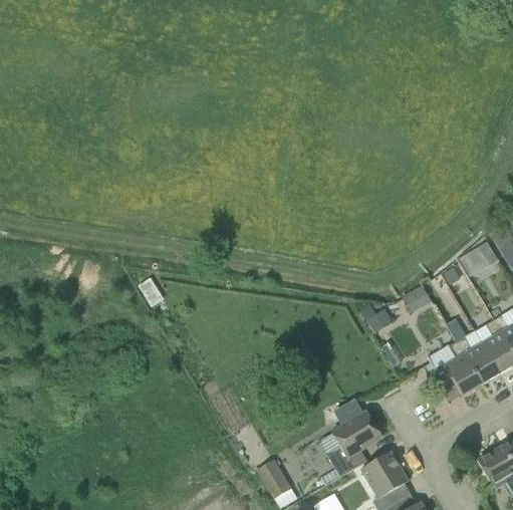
[(499,248),(510,241),(499,224),(488,231),(499,248)]
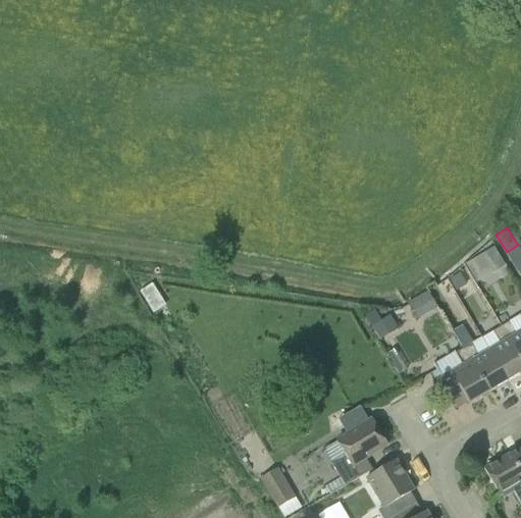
[(520,250),(518,245),(507,252),(520,273),(520,250)]
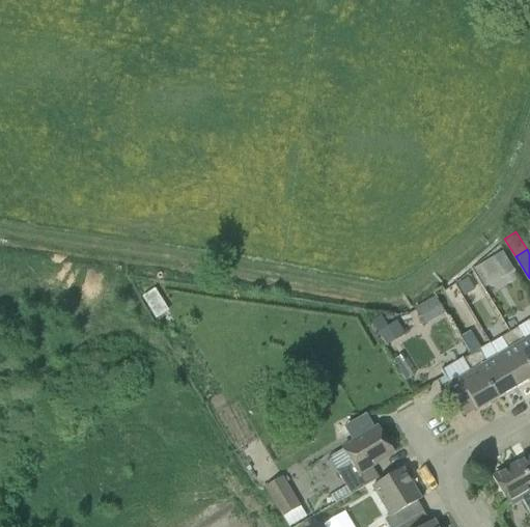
[(503,250),(474,267),(485,286),(514,269),(503,250)]
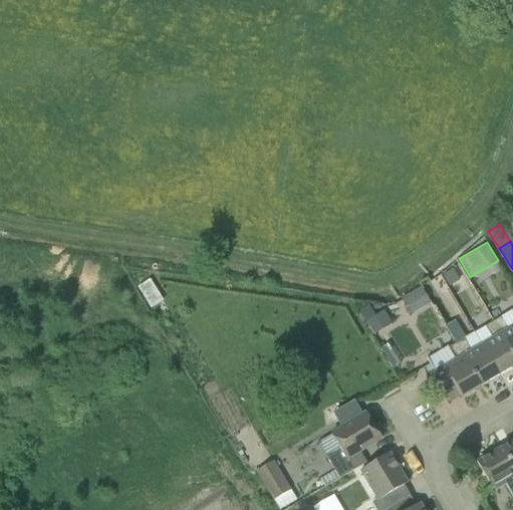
[(459,278),(453,268),(443,274),(449,285),(459,278)]
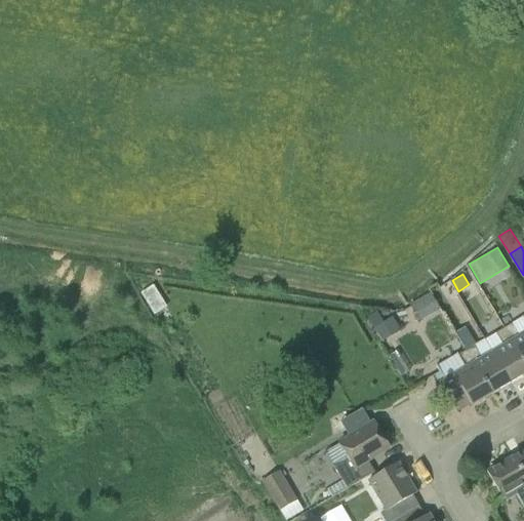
[(419,319),(440,307),(431,290),(410,303),(419,319)]
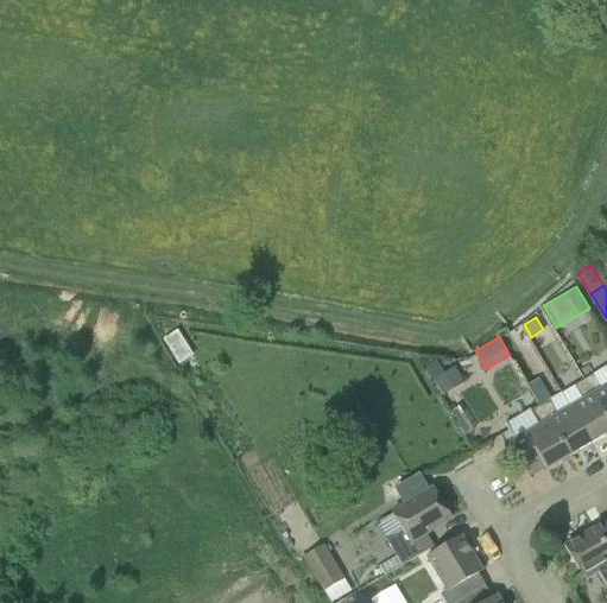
[(442,393),(465,380),(456,365),(434,378),(442,393)]
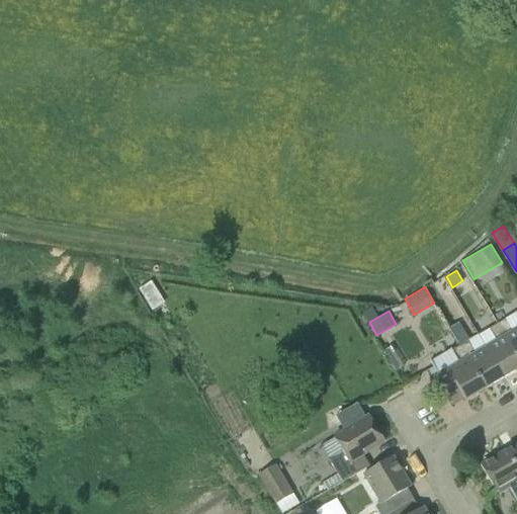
[(498,322),(516,353),(516,327),(513,329),(506,317),(498,322)]
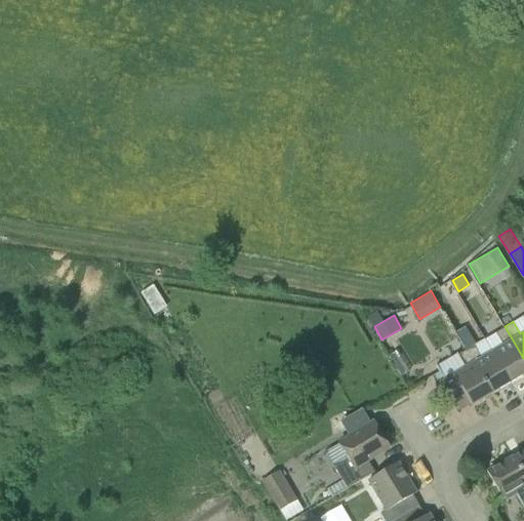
[(523,358),(505,326),(496,331),(504,344),(492,350),(511,381),(523,372),(523,358)]
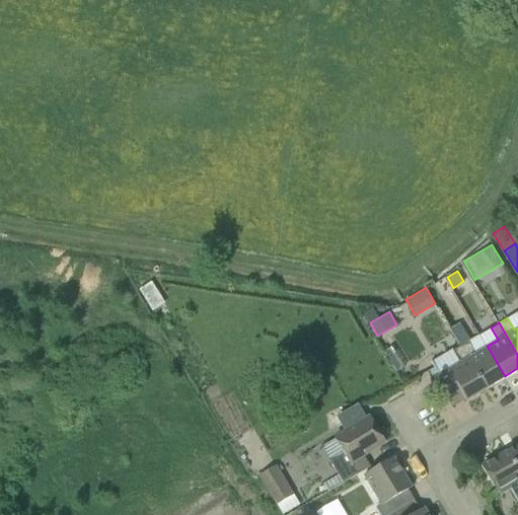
[(505,376),(487,346),(476,352),(459,323),(451,327),(461,345),(488,389),(487,387),(505,376)]
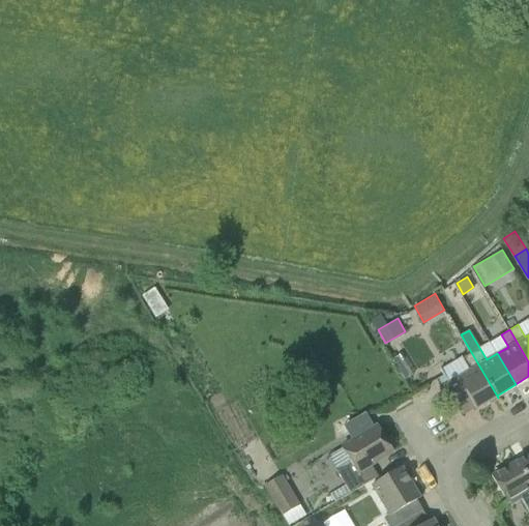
[(498,398),(471,352),(462,357),(470,370),(444,385),(461,414),(475,406),(476,408),(496,396),(498,398)]
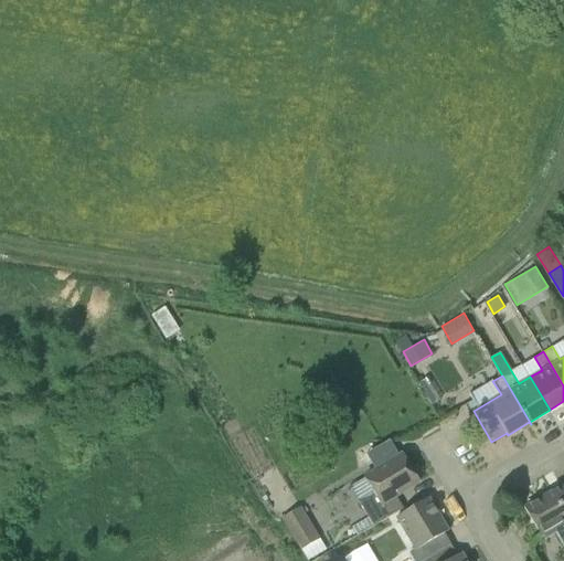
[(396,494),(419,480),(403,453),(365,475),(374,491),(360,500),(369,516),(353,525),(358,533),(404,506),(396,494)]
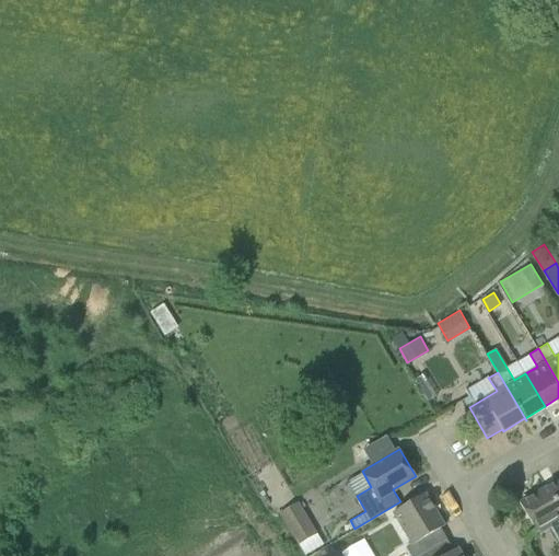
[(537,529),(552,520),(556,526),(558,528),(558,483),(557,481),(522,501),(537,529)]
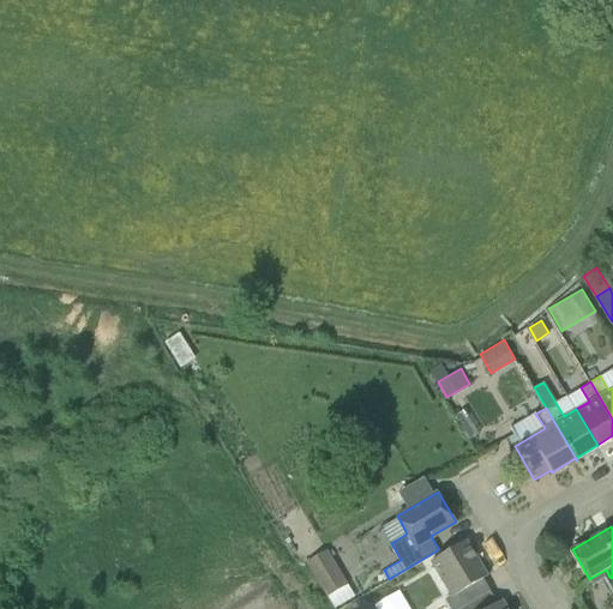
[(445,598),(451,608),(457,608),(468,603),(491,589),(484,577),(487,574),(467,538),(432,560),(452,594),(445,598)]
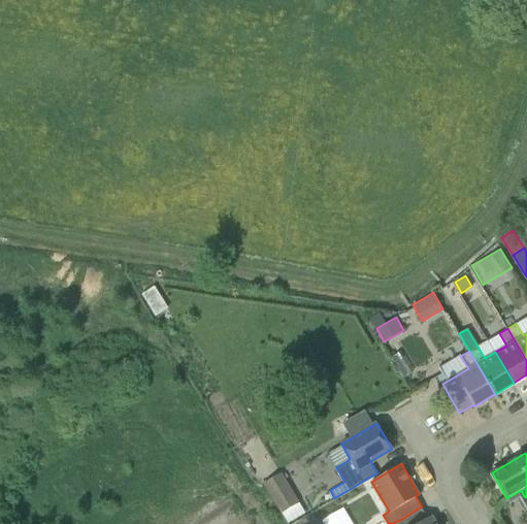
[(304,496),(299,500),(282,471),(264,483),(282,513),(288,523),(313,510),(304,496)]
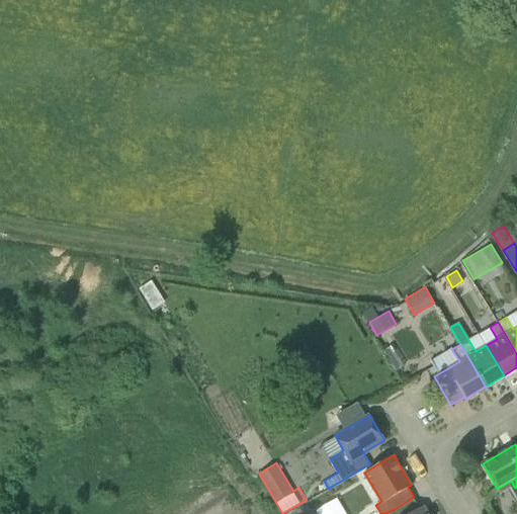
[(313,513),(307,503),(295,510),(297,513),(313,513)]
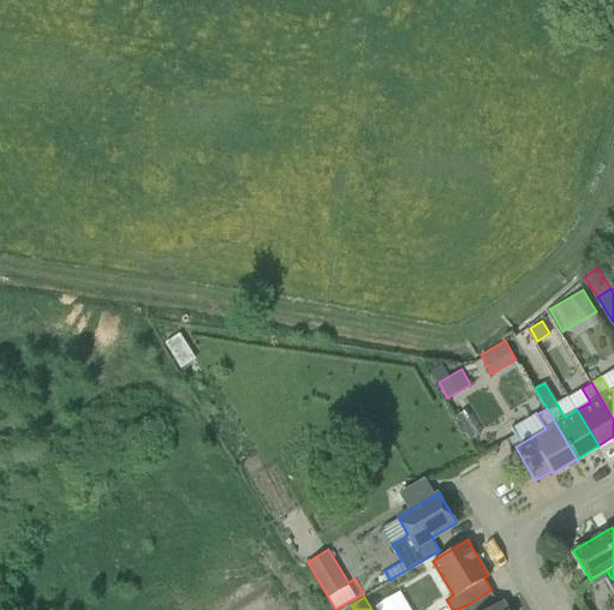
[(508,609),(504,599),(486,609),(471,609),(469,604),(458,609),(508,609)]
